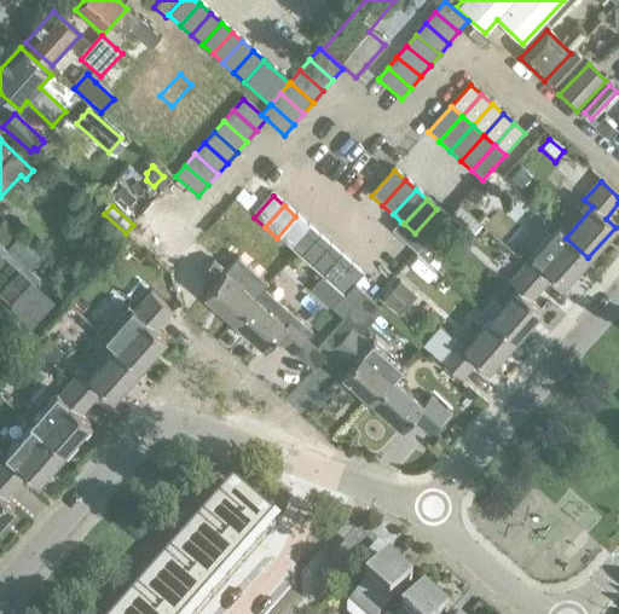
[(447,219),(437,209),(415,233),(426,243),(447,219)]
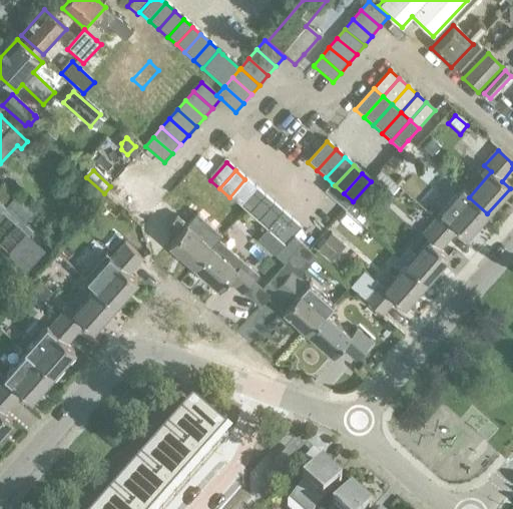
[(399,190),(380,173),(371,184),(391,200),(399,190)]
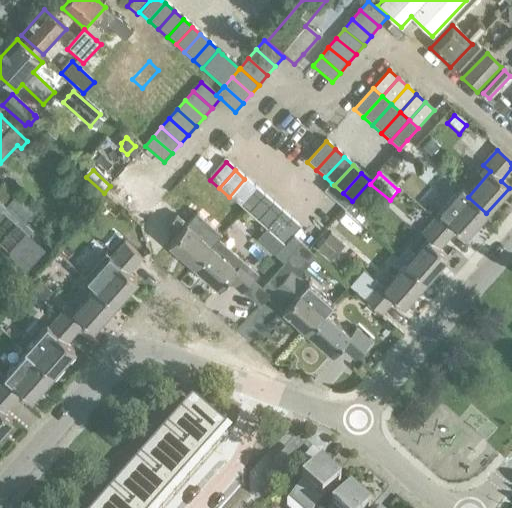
[(238,205),(254,187),(244,179),(229,197),(238,205)]
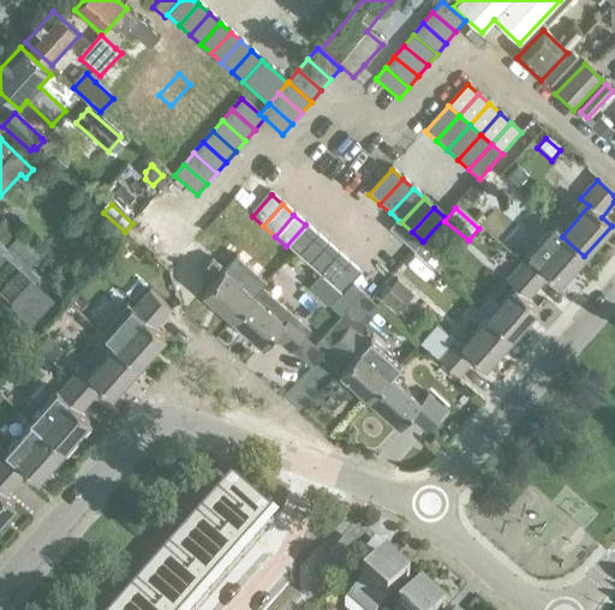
[(399,221),(390,231),(413,252),(423,241),(412,232),(401,222),(399,221)]
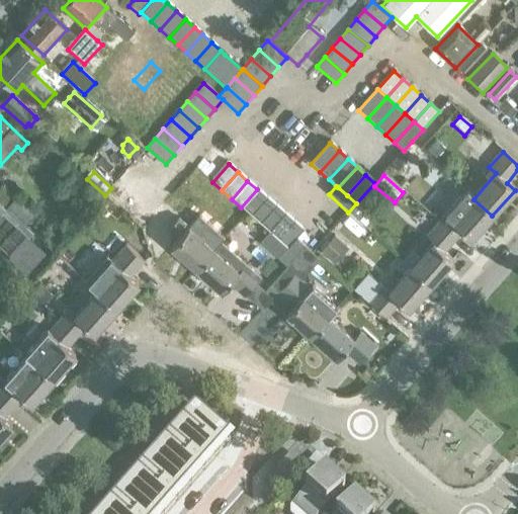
[(250,216),(266,197),(257,189),(241,207),(250,216)]
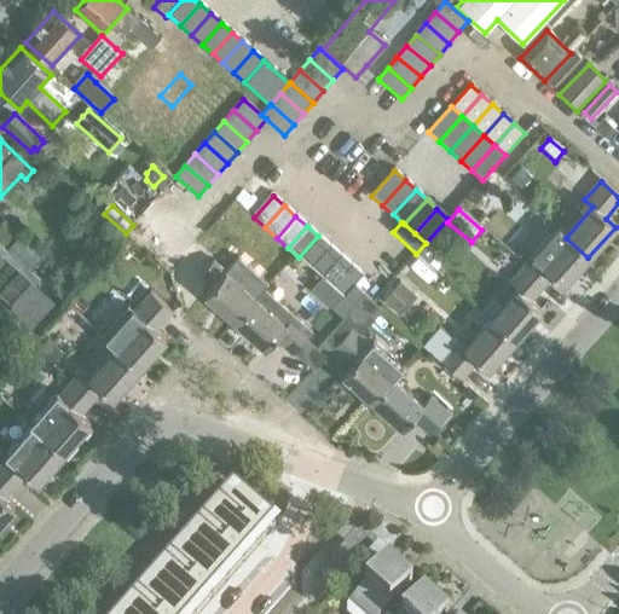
[(556,230),(525,267),(547,287),(553,279),(562,288),(588,258),(566,238),(556,230)]
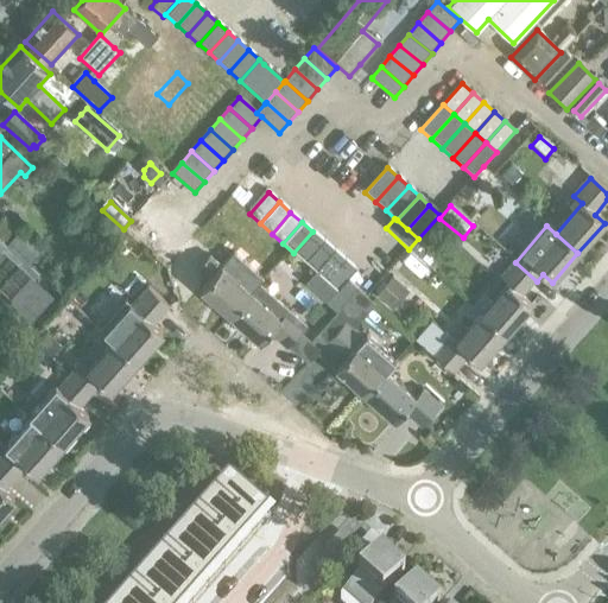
[(305,262),(323,241),(312,232),(293,253),(305,262)]
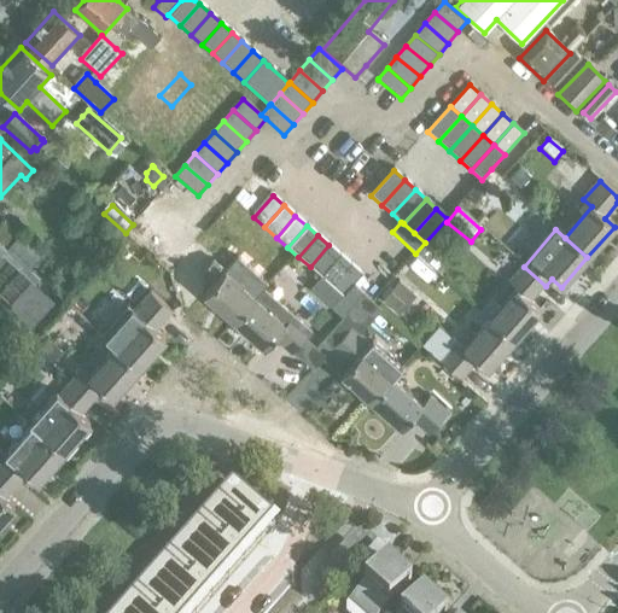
[(44,261),(19,240),(9,254),(31,274),(44,261)]
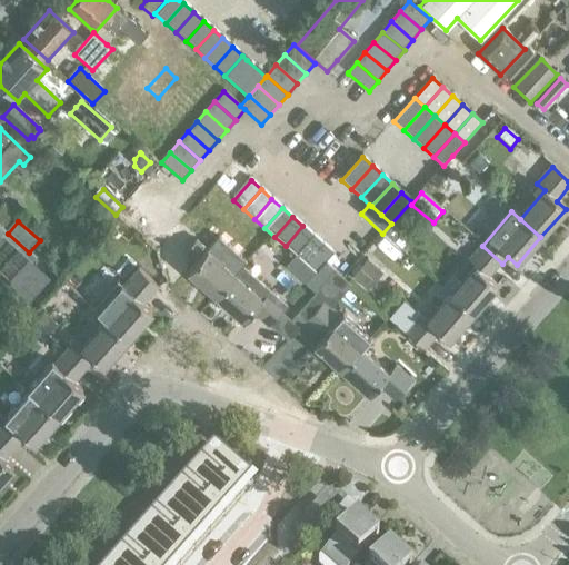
[(413,238),(395,222),(382,237),(401,253),(413,238)]
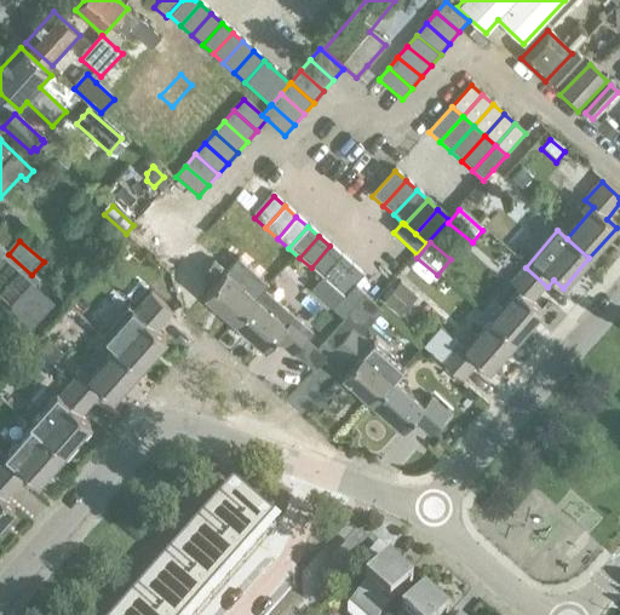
[(322,279),(342,257),(329,246),(311,268),(322,279)]
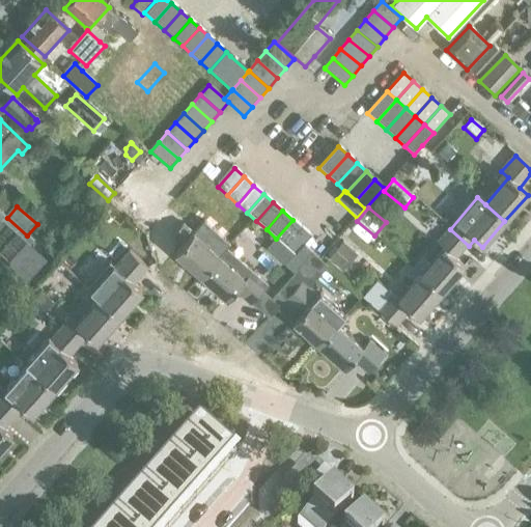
[(285,247),(302,228),(292,220),(276,239),(285,247)]
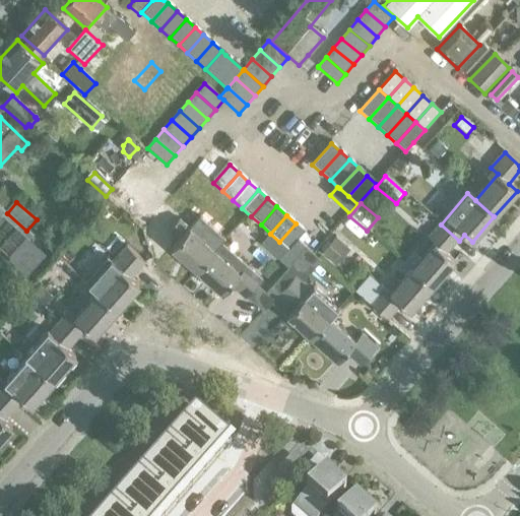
[(180,220),(172,230),(182,239),(173,249),(198,271),(215,252),(221,246),(225,241),(200,217),(190,230),(180,220)]
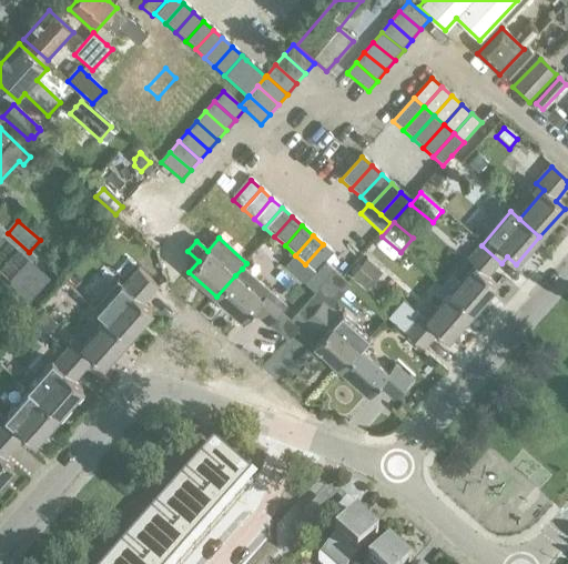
[(316,273),(334,253),(323,244),(305,264),(316,273)]
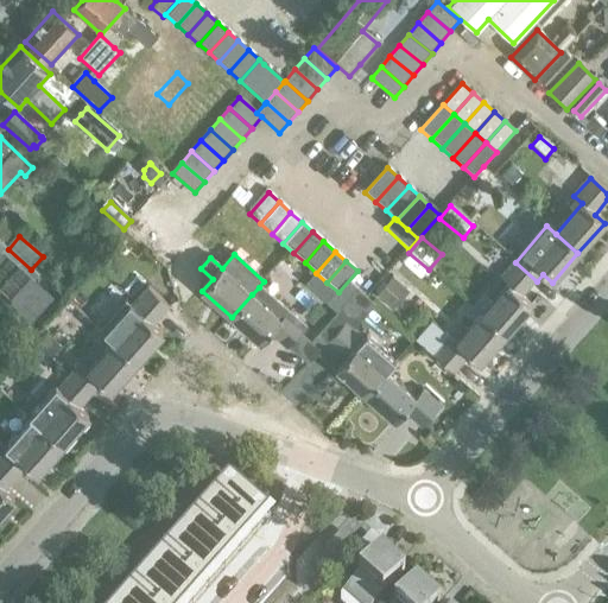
[(531,306),(521,298),(537,281),(515,262),(500,279),(488,291),(498,299),(482,316),(505,336),(531,306)]
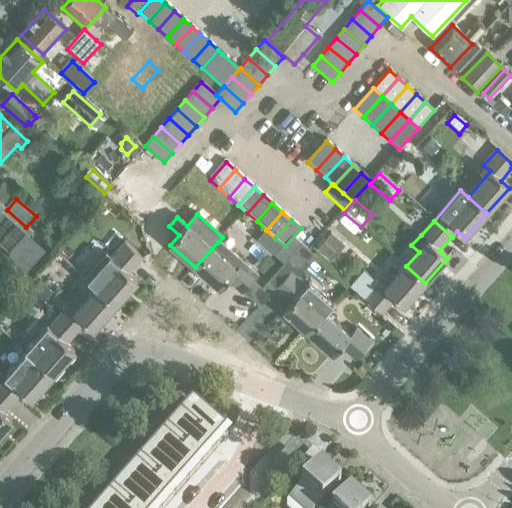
[(285,249),(265,232),(255,243),(282,266),(260,290),(253,283),(242,295),(259,310),(267,302),(281,314),(283,312),(291,303),(276,290),(292,273),(298,279),(316,260),(293,240),(285,249)]
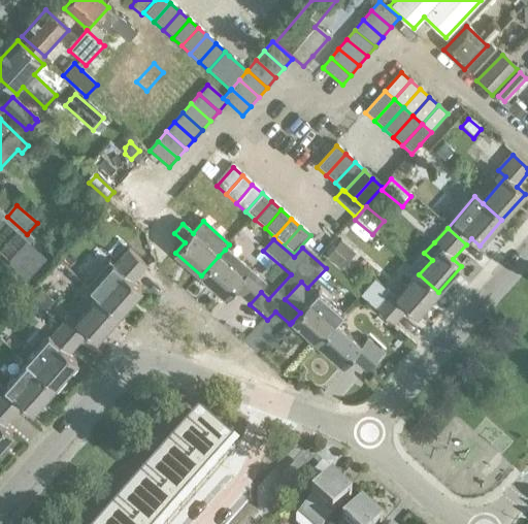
[(48,261),(29,244),(9,267),(28,284),(48,261)]
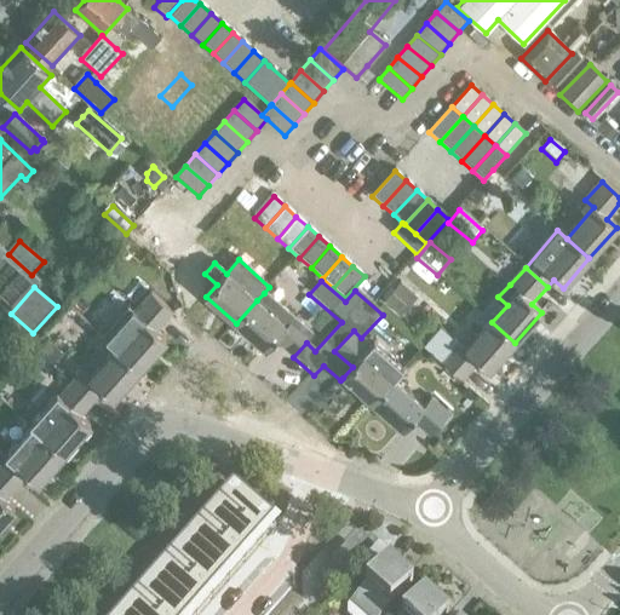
[(413,299),(400,287),(384,304),(397,316),(413,299)]
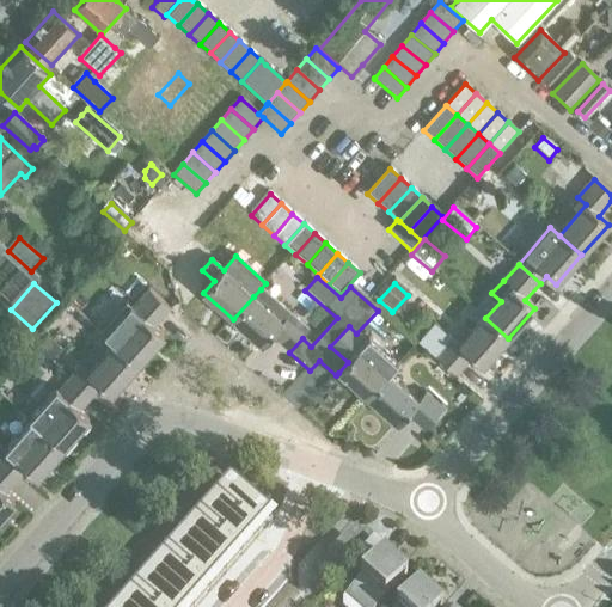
[(254,296),(233,319),(263,345),(271,336),(289,351),(307,331),(261,289),(254,296)]
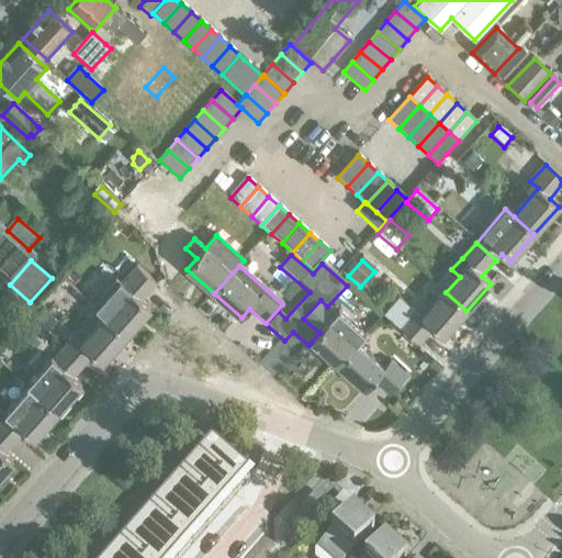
[(119,280),(97,305),(109,315),(130,334),(150,310),(142,301),(156,285),(137,268),(123,285),(119,280)]
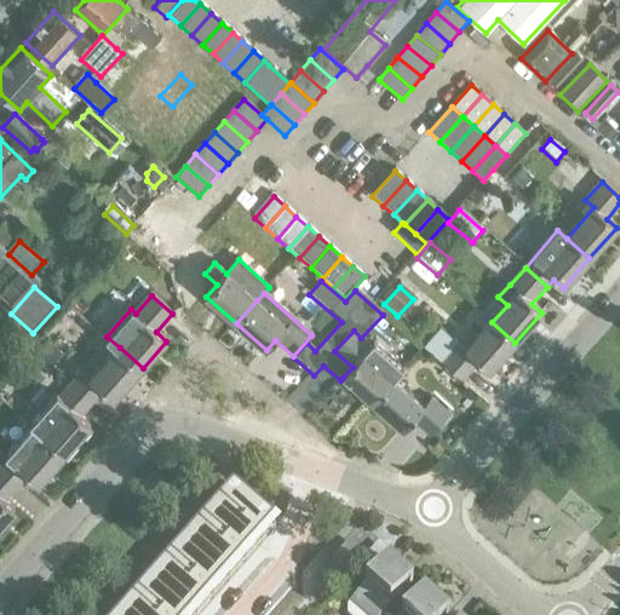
[(478,365),(488,373),(515,343),(492,322),(465,352),(457,345),(440,365),(461,384),(478,365)]
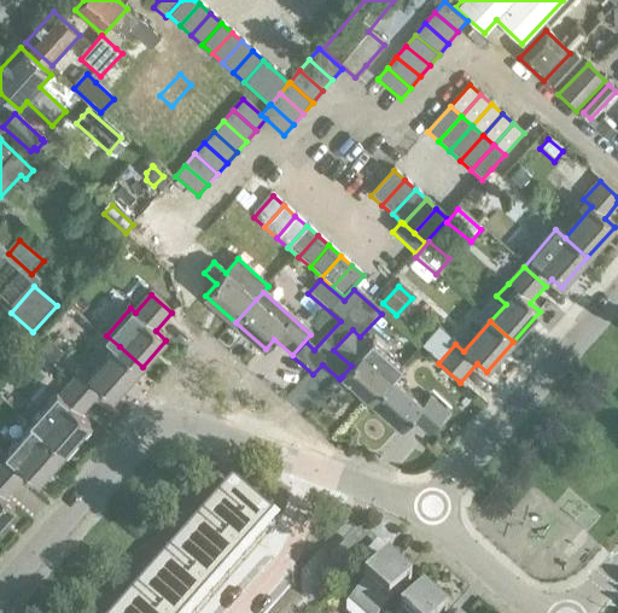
[(402,369),(372,343),(369,345),(360,337),(353,330),(333,350),(351,366),(342,377),(372,403),(392,380),(402,369)]
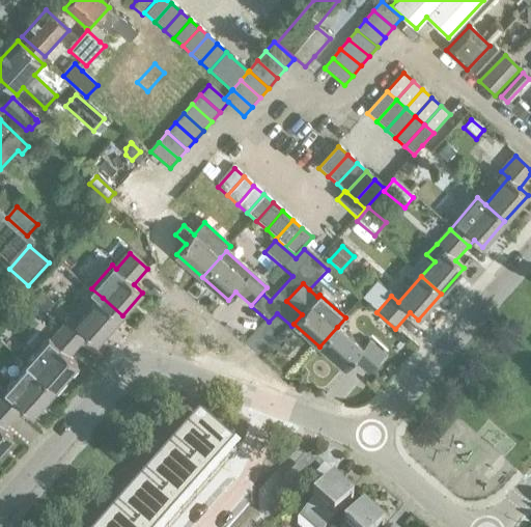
[(47,315),(55,306),(42,295),(33,304),(47,315)]
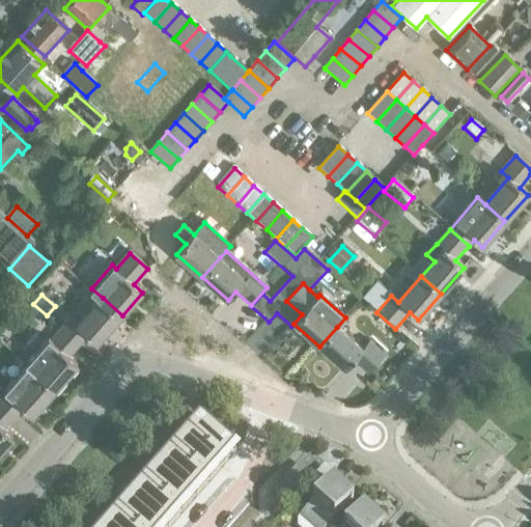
[(96,344),(122,315),(103,298),(77,327),(70,321),(65,327),(83,342),(88,337),(96,344)]
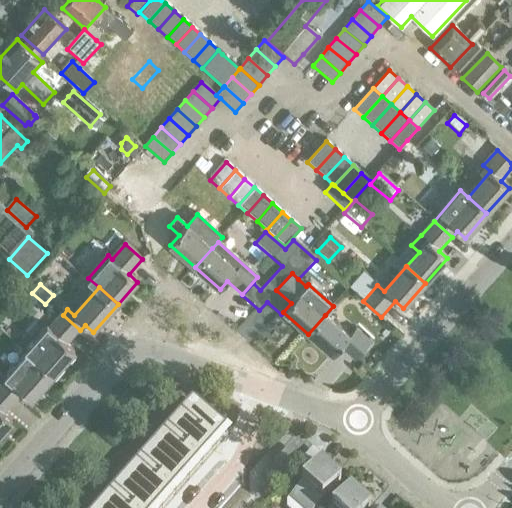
[(75,352),(66,345),(80,330),(63,315),(49,330),(48,329),(26,352),(35,360),(53,377),(75,352)]
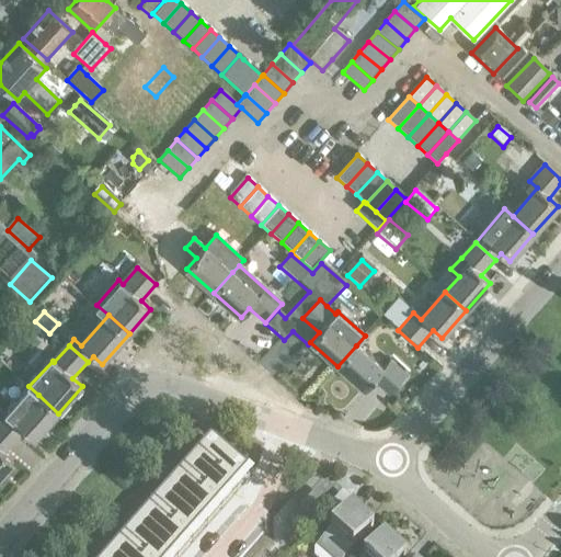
[(382,370),(356,345),(338,366),(364,390),(373,382),(389,396),(407,377),(390,362),(382,370)]
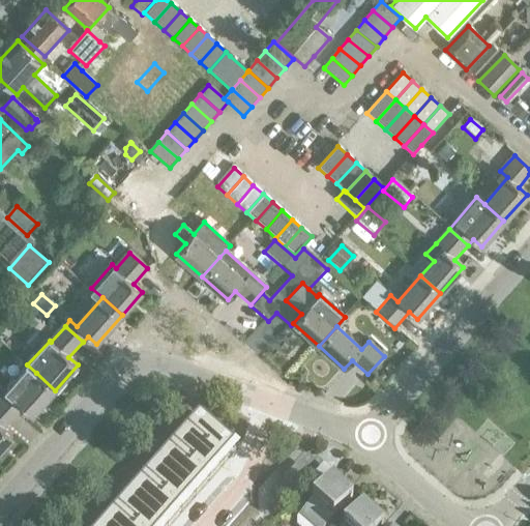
[(32,416),(55,390),(36,373),(27,364),(3,390),(5,392),(1,399),(19,414),(24,409),(32,416)]
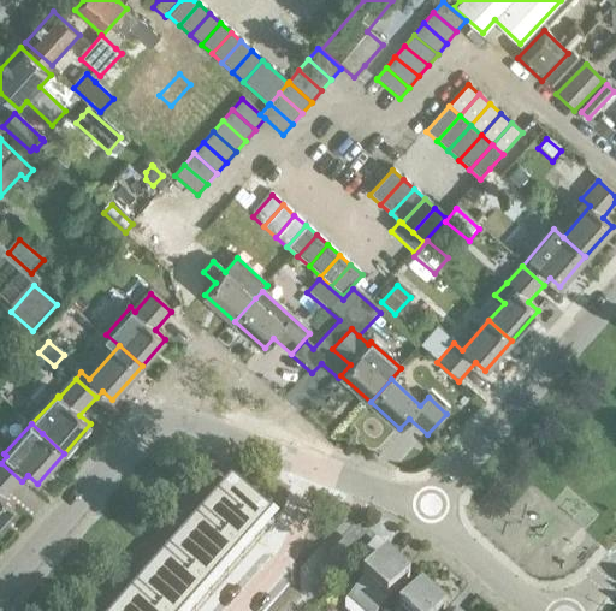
[(0,525),(16,508),(6,499),(22,481),(1,463),(0,463),(0,525)]
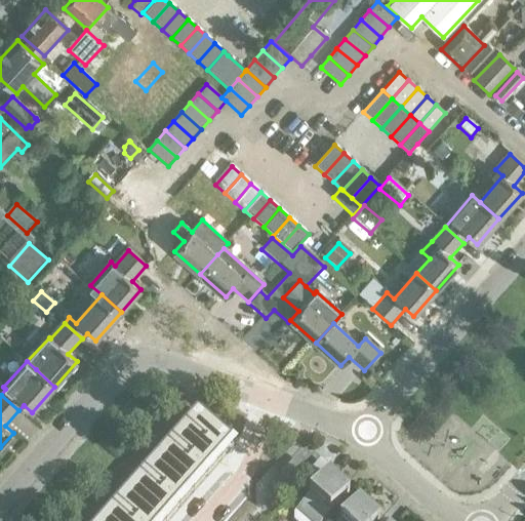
[(197,414),(103,520),(164,520),(189,493),(203,477),(216,462),(232,445),(197,414)]
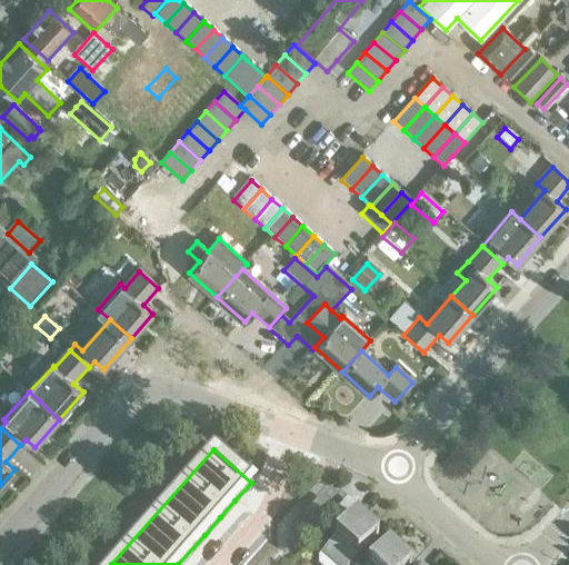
[(309,545),(335,516),(321,504),(296,533),(309,545)]
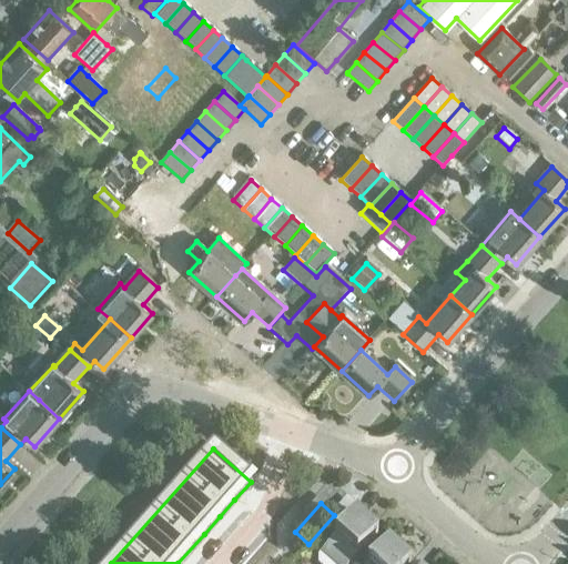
[(376,563),(379,560),(368,550),(373,545),(374,546),(375,545),(352,525),(320,561),(323,563),(376,563)]
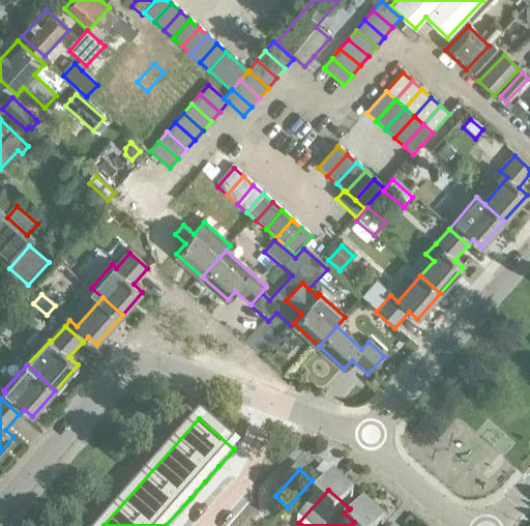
[(369,525),(358,517),(354,522),(351,525),(369,525)]
